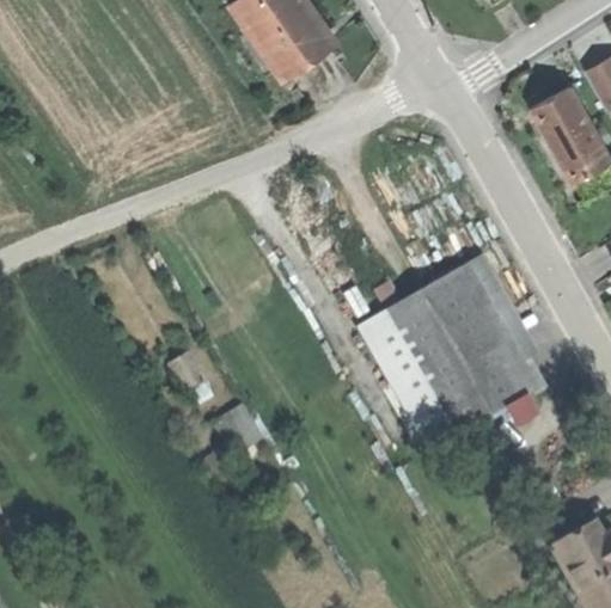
[(250,24),(276,63),(322,32),(300,0),(233,0),(250,24)]
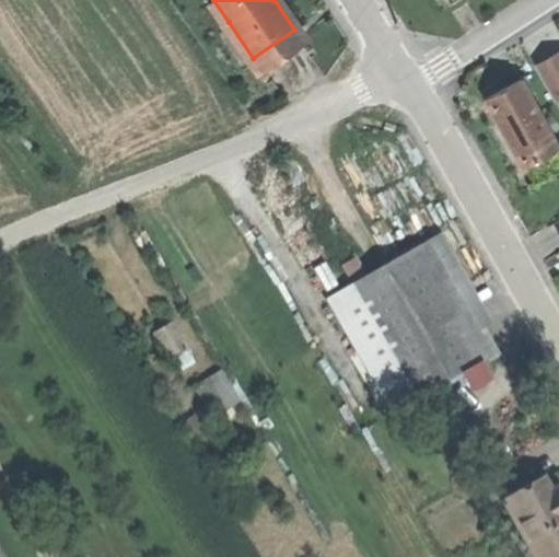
[(242,65),(253,58),(229,22),(218,30),(242,65)]
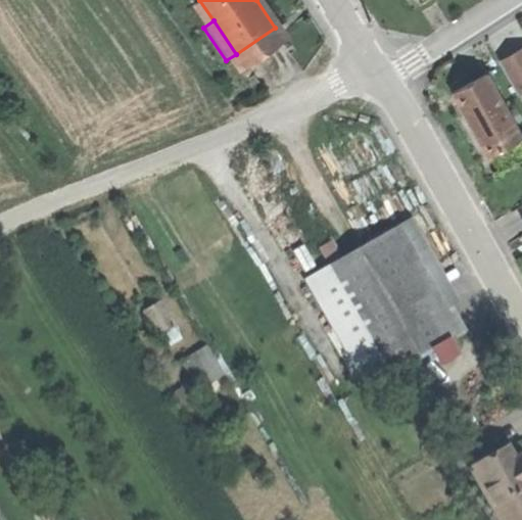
[(521,42),(511,49),(500,55),(518,88),(521,86),(521,42)]
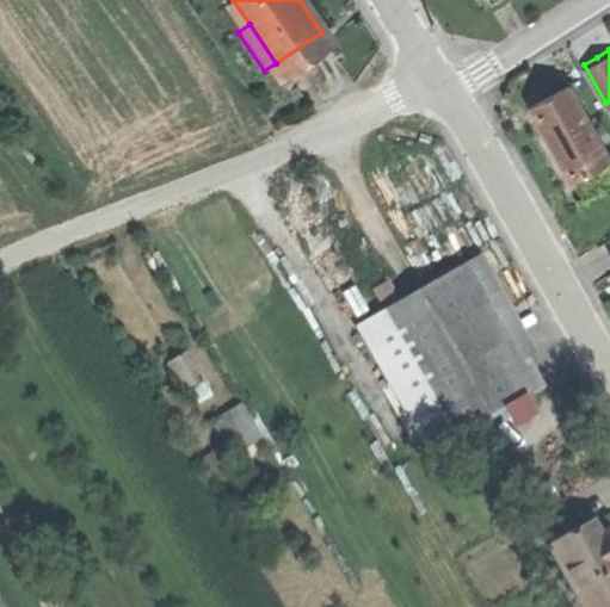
[(552,141),(571,177),(609,155),(609,152),(571,80),(530,101),(552,141)]
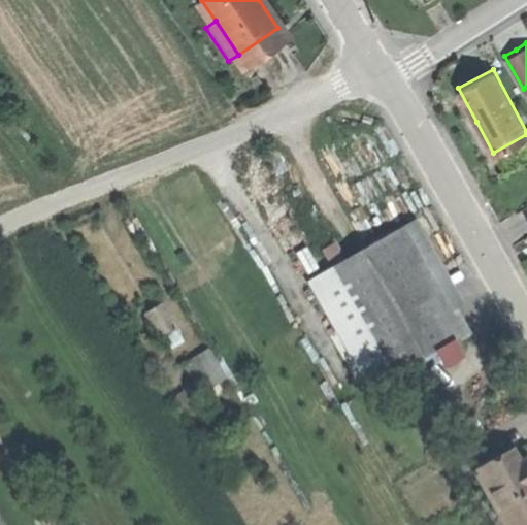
[(333,266),(393,373),(435,351),(453,340),(437,314),(392,232),(333,266)]
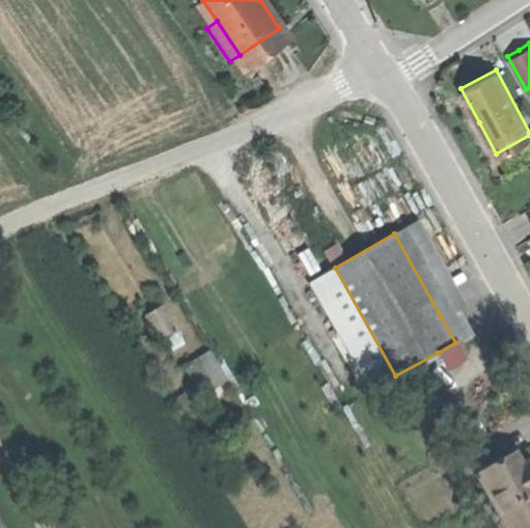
[(145,310),(161,336),(176,328),(160,301),(145,310)]
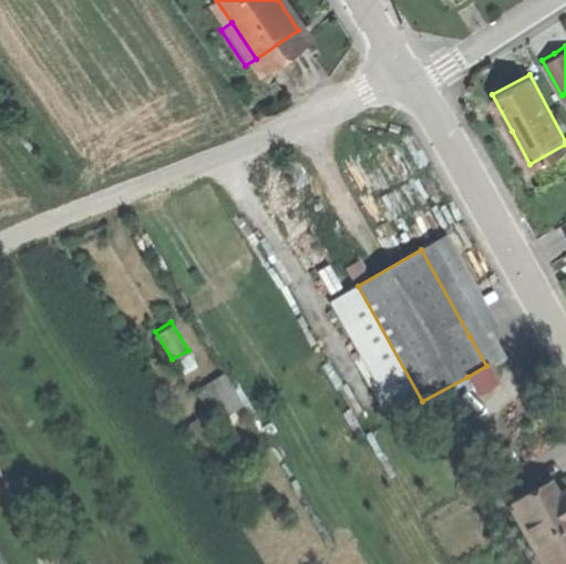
[(490,327),(470,337),(486,366),(505,355),(490,327)]
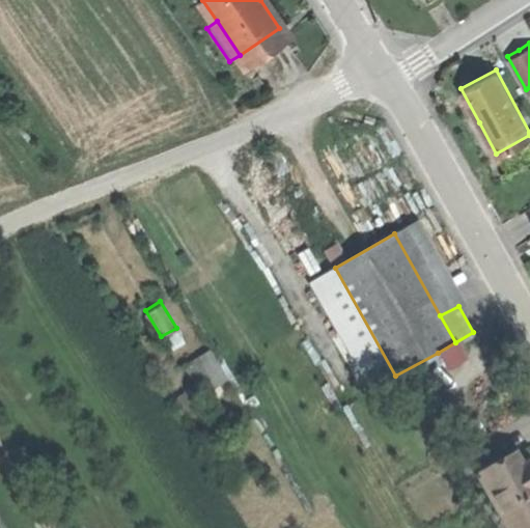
[(464,358),(455,342),(438,353),(446,367),(464,358)]
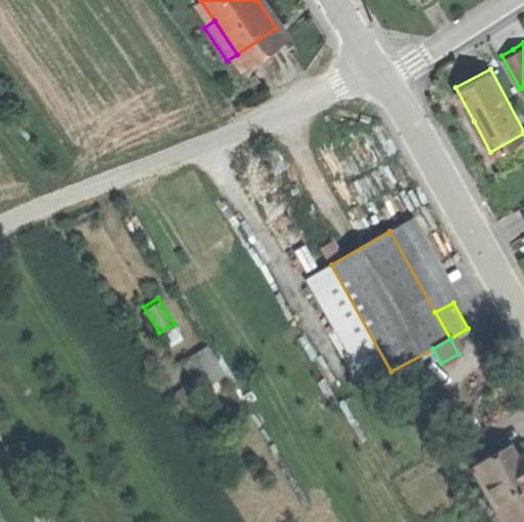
[(203,385),(230,371),(215,343),(189,356),(203,385)]
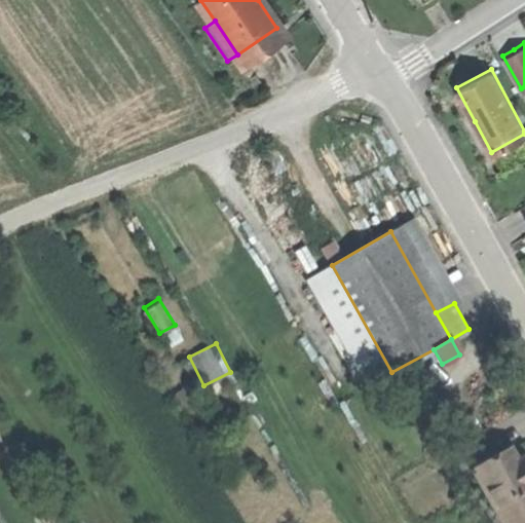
[(472,469),(501,522),(511,522),(524,516),(524,469),(513,447),(472,469)]
